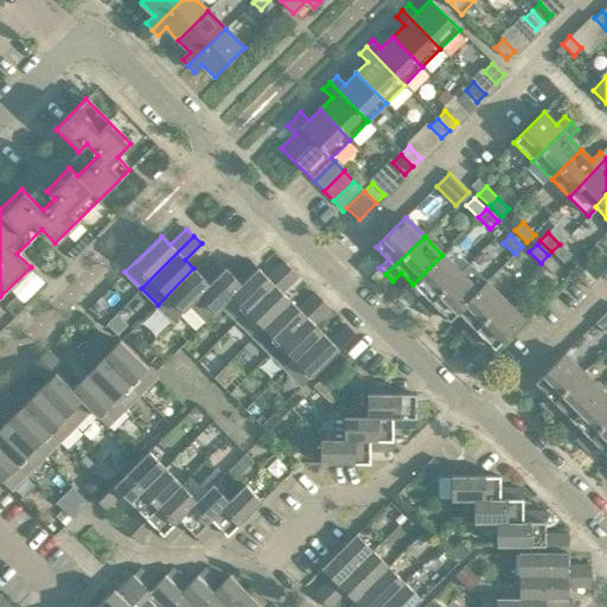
[(572,255),(560,244),(551,251),(563,263),(572,255)]
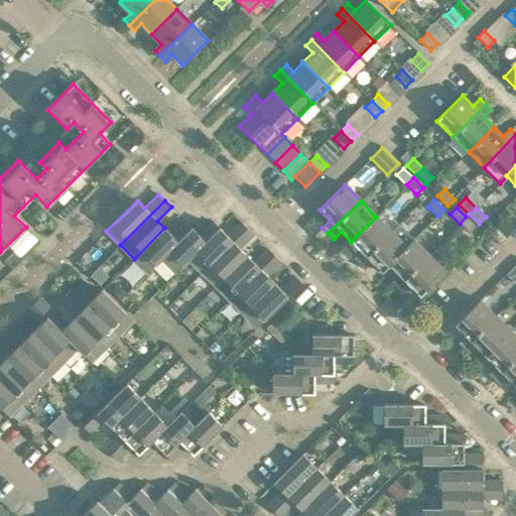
[(353,258),(359,264),(391,231),(376,217),(351,242),(360,251),(353,258)]
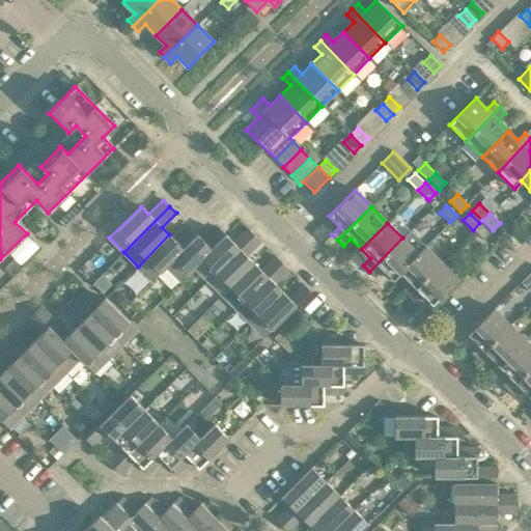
[(479,223),(473,230),(482,241),(490,233),(479,223)]
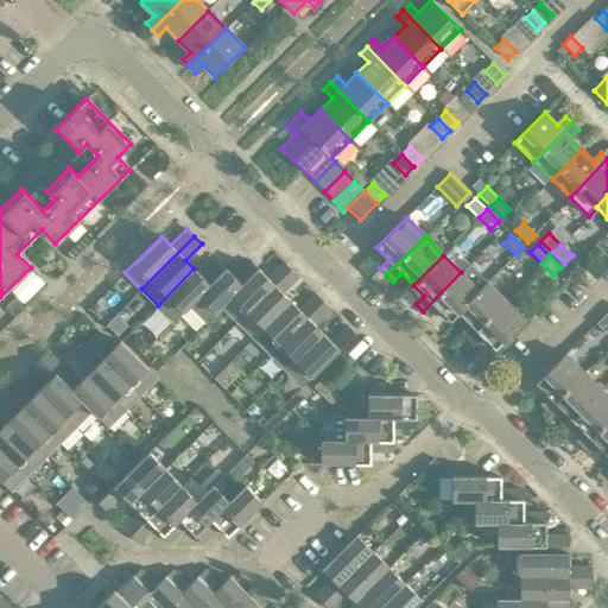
[(190,305),(226,268),(219,261),(202,277),(194,268),(158,305),(173,322),(190,305)]
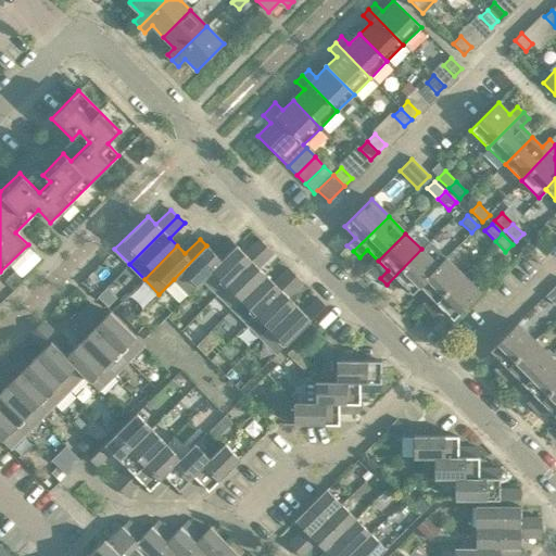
[(236,245),(229,239),(214,253),(206,245),(174,279),(188,294),(203,279),(236,245)]
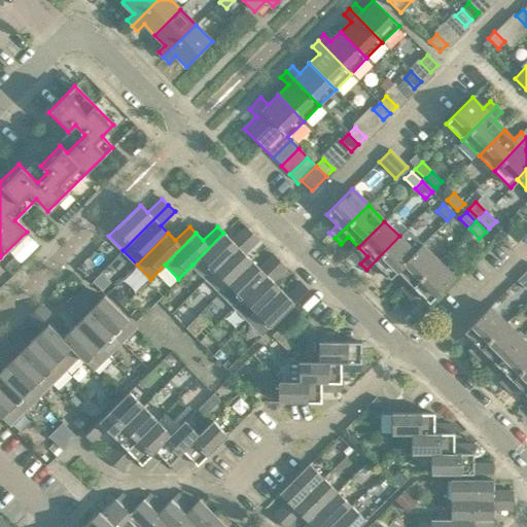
[(206,279),(252,233),(245,226),(232,240),(223,233),(192,265),(206,279)]
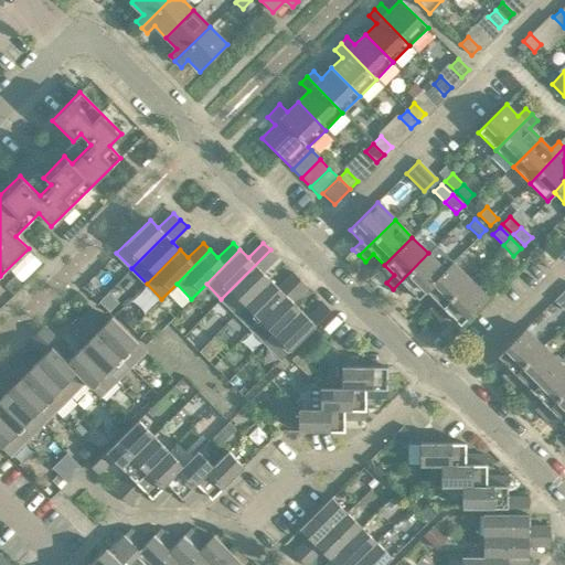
[(221,299),(236,313),(269,279),(262,272),(277,257),(270,249),(221,299)]
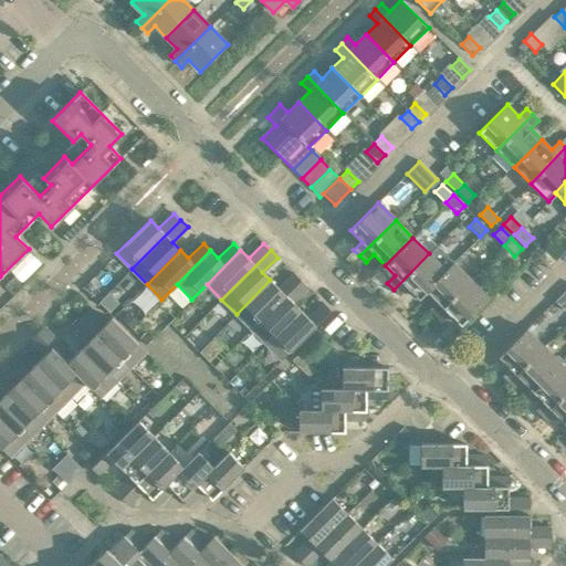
[(537,258),(548,269),(556,261),(545,250),(537,258)]
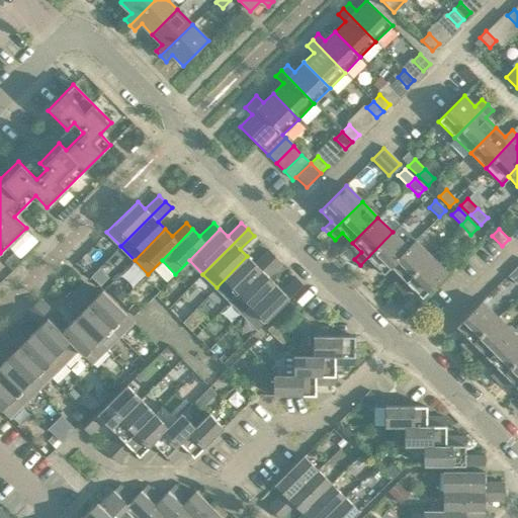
[(408,247),(393,232),(360,265),(365,271),(372,264),(383,274),(391,267),(390,266),(408,248),(408,247)]
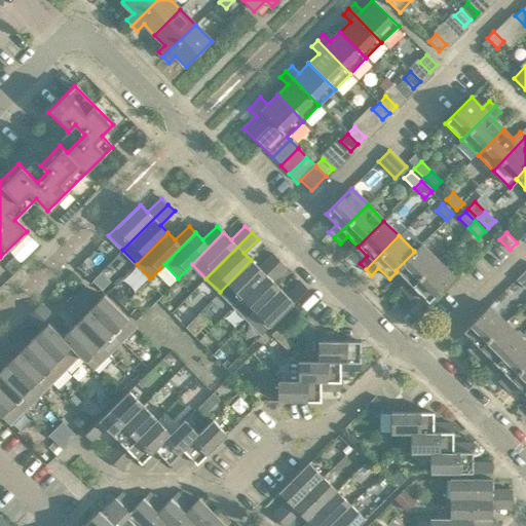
[(398,288),(404,294),(438,260),(421,243),(414,251),(414,252),(396,270),(397,271),(406,280),(398,288)]
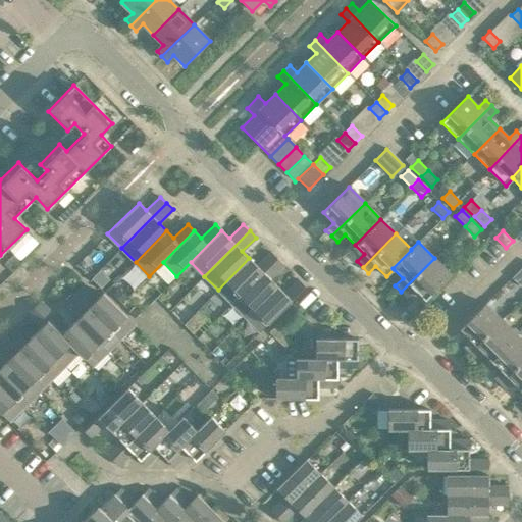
[(277,258),(270,252),(257,266),(249,258),(218,290),(231,304),(277,258)]
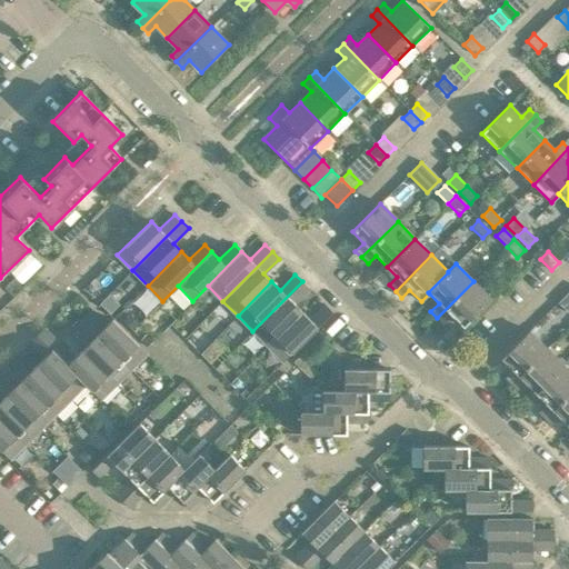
[(293,303),(309,289),(302,281),(252,331),(268,346),(302,311),(293,303)]
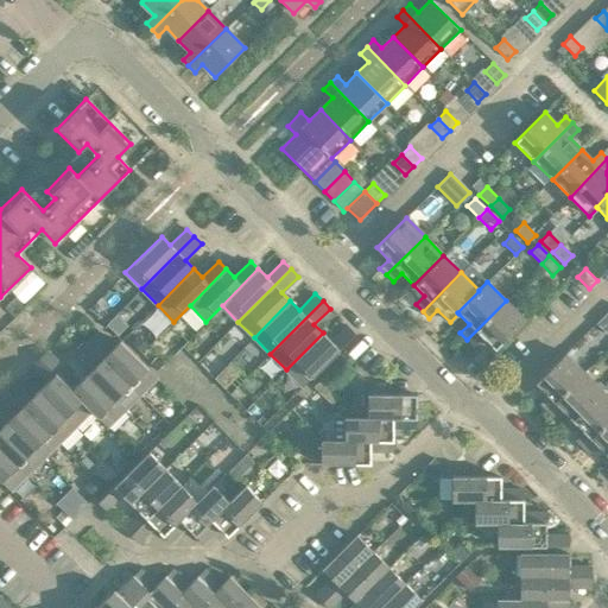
[(506,301),(467,340),(474,346),(482,337),(494,349),(525,320),(506,301)]
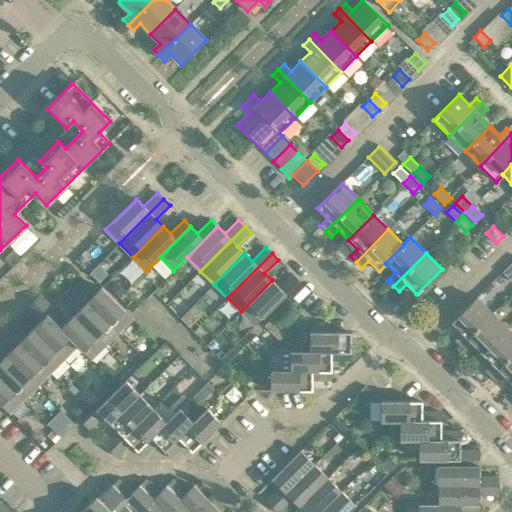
[(241,311),(255,325),(299,281),(292,274),(279,288),(272,280),(241,311)]
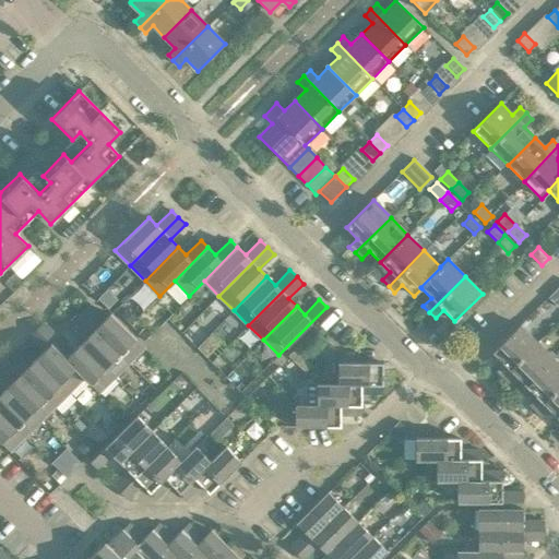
[(102,322),(87,307),(80,314),(128,363),(143,347),(110,313),(102,322)]
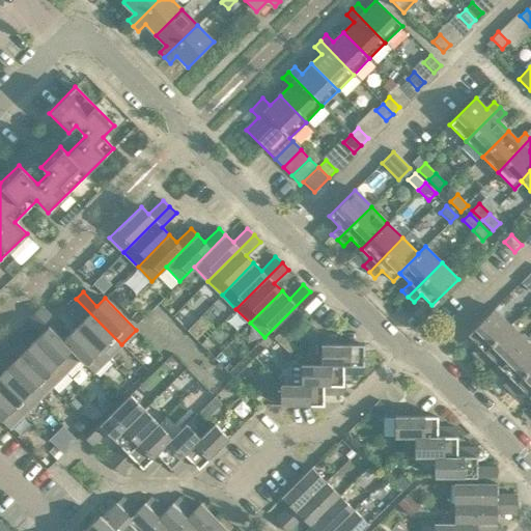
[(108,358),(121,344),(76,299),(70,305),(84,318),(76,327),(108,358)]
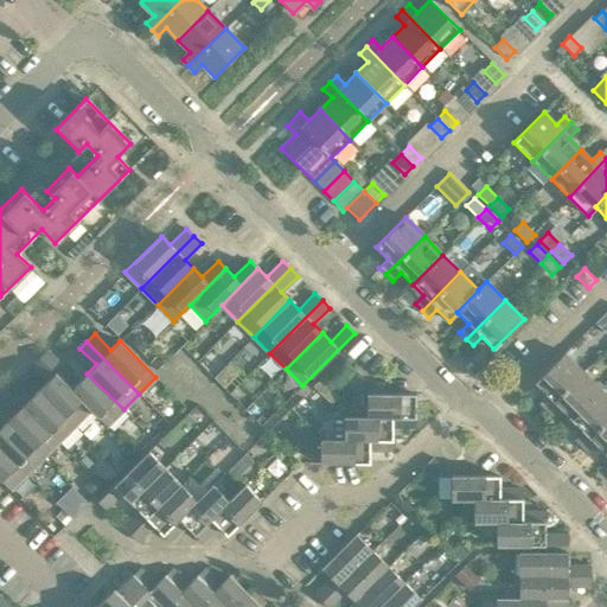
[(78,382),(63,366),(46,350),(39,357),(90,410),(107,426),(123,409),(87,374),(78,382)]
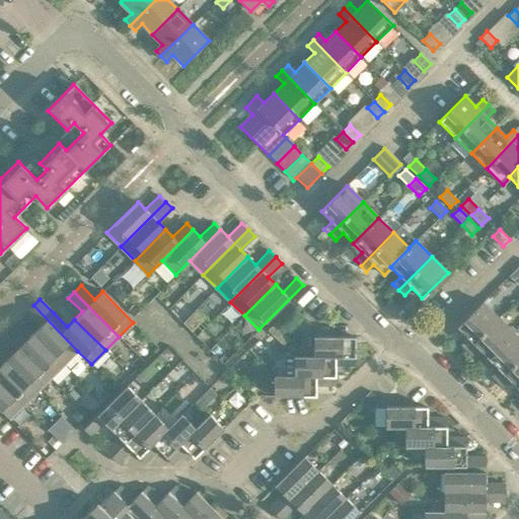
[(465,351),(499,318),(483,302),(456,327),(467,338),(459,346),(465,351)]
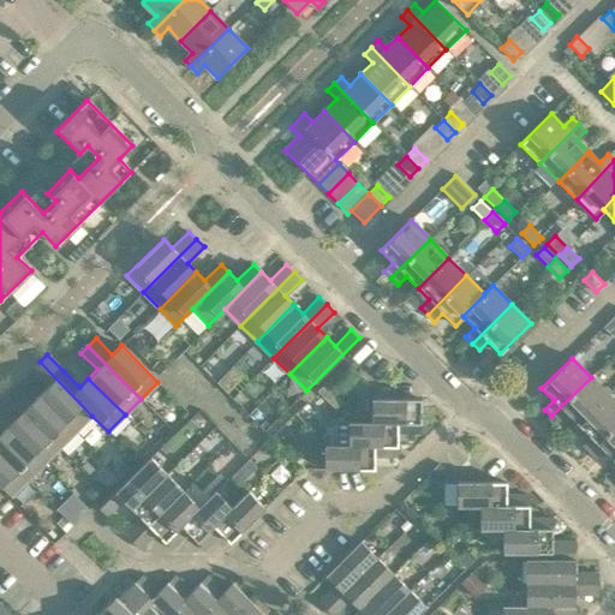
[(40,362),(31,369),(48,386),(40,394),(76,431),(91,416),(40,362)]
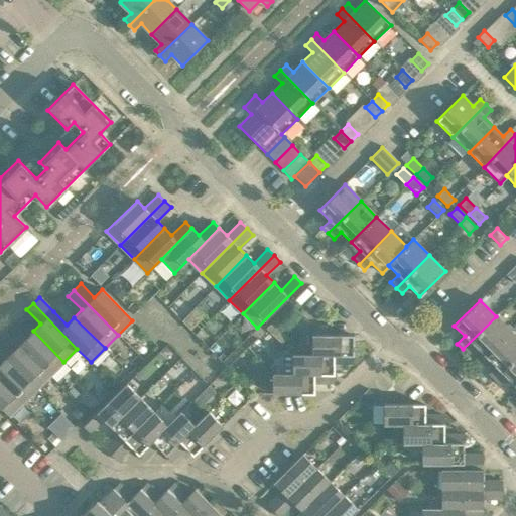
[(511,332),(496,316),(463,349),(469,355),(476,348),(485,357),(511,332)]
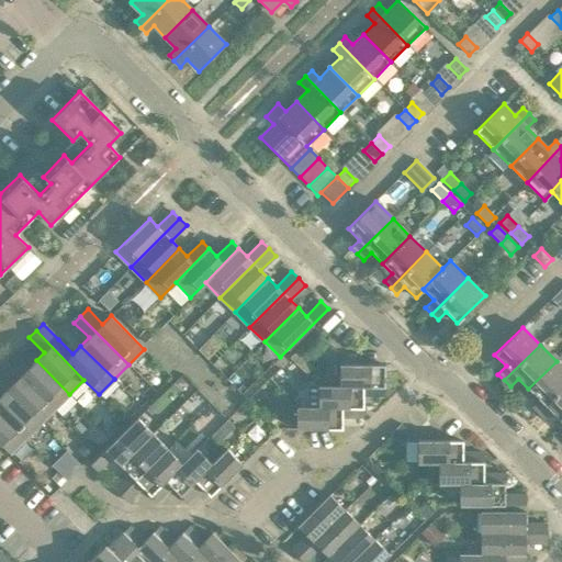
[(13,353),(6,360),(54,408),(69,394),(36,360),(27,368),(13,353)]
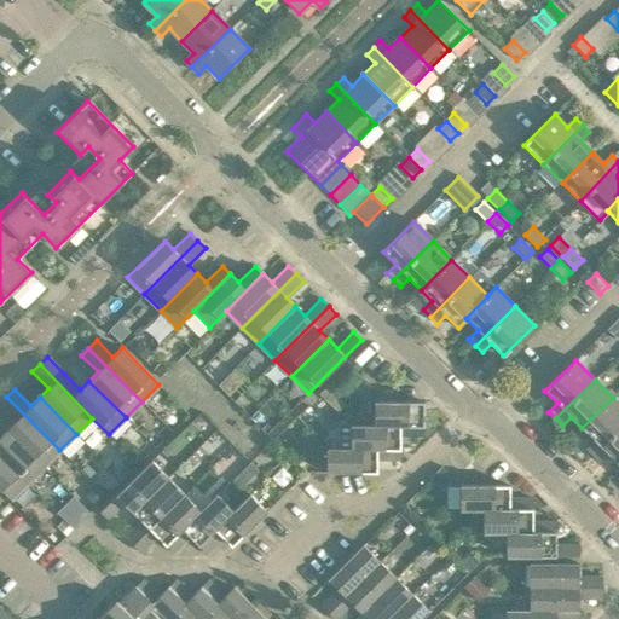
[(374,392),(374,424),(374,426),(423,426),(423,401),(392,401),(392,392),(374,392)]
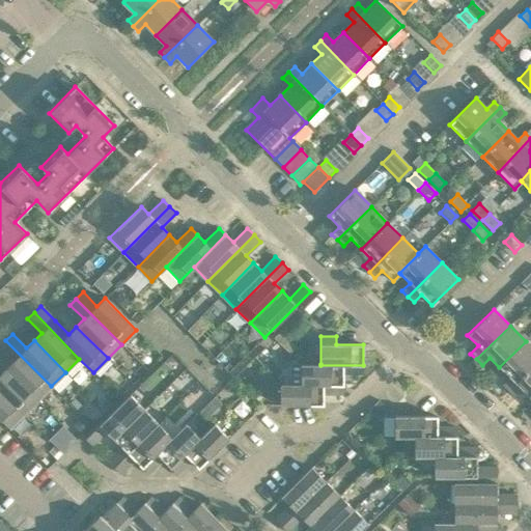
[(37,400),(51,386),(5,340),(0,345),(0,347),(14,361),(5,368),(37,400)]
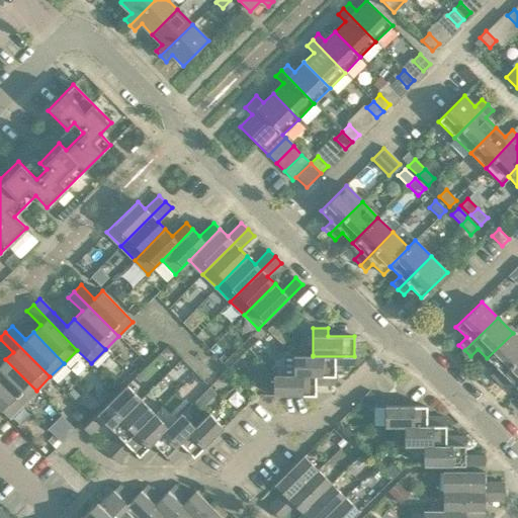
[(517,358),(517,338),(513,333),(487,358),(497,368),(490,375),(496,381),(517,358)]
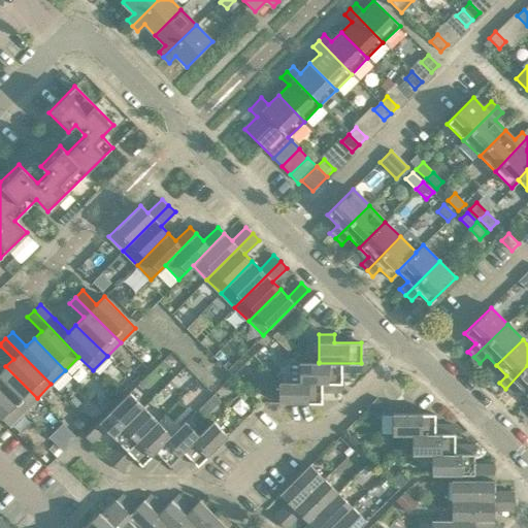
[(361,372),(361,363),(319,363),(319,362),(299,362),(299,383),(341,383),(341,372),(361,372)]
